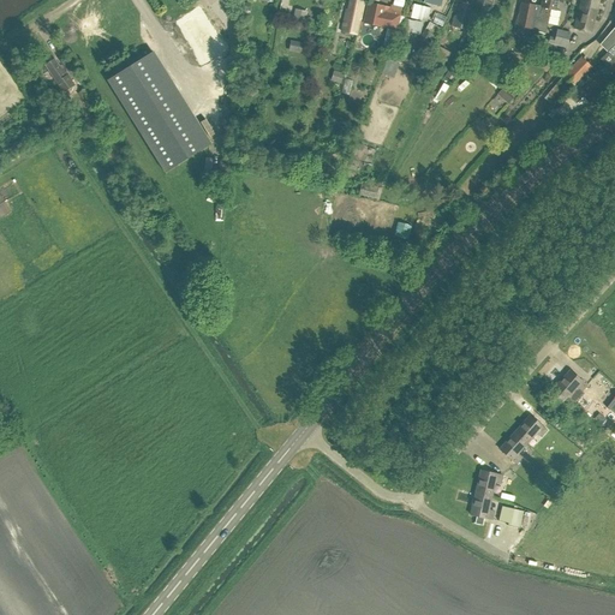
[(557,0),(542,0),(541,7),(539,10),(535,9),(536,6),(521,4),(517,27),(531,30),(531,28),(536,29),(535,33),(545,34),(550,10),(555,11),(557,0)]
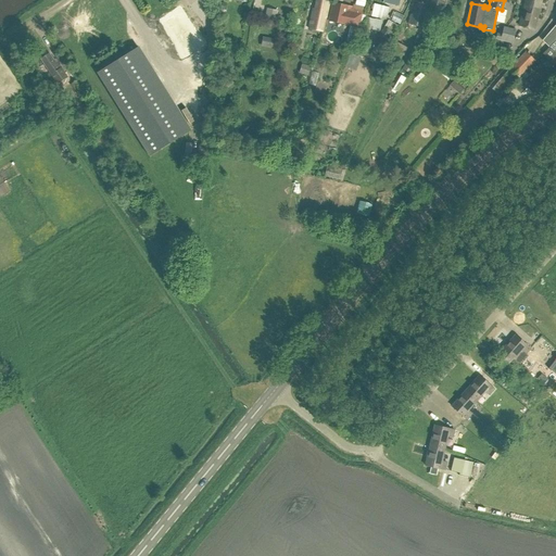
[(535,27),(540,8),(541,0),(526,0),(520,24),(535,27)]
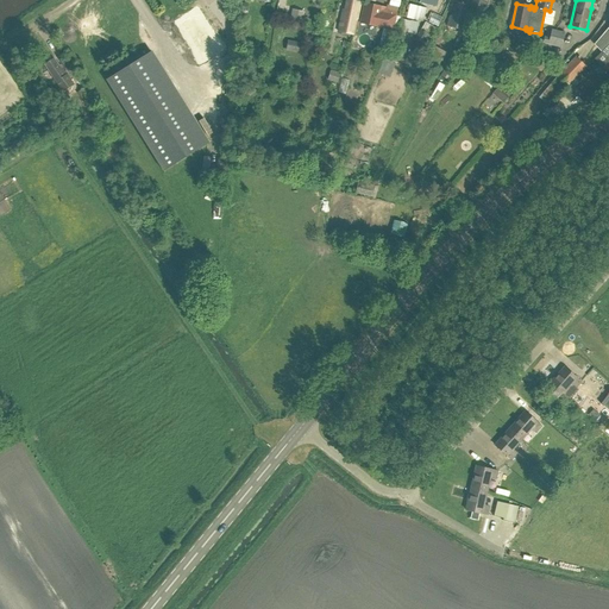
[(378,25),(382,5),(364,1),(360,22),(378,25)]
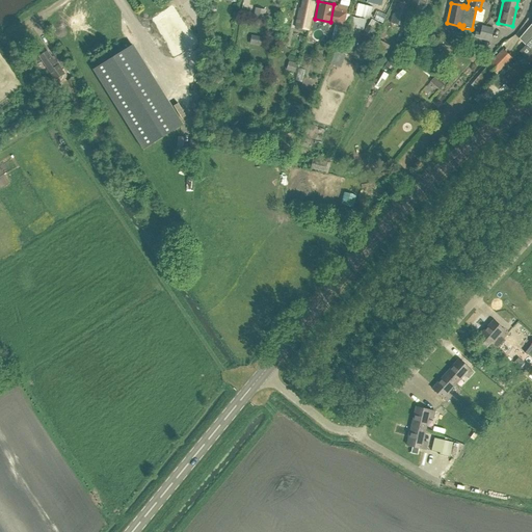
[(404,26),(409,4),(398,1),(394,14),(393,14),(391,22),(404,26)]
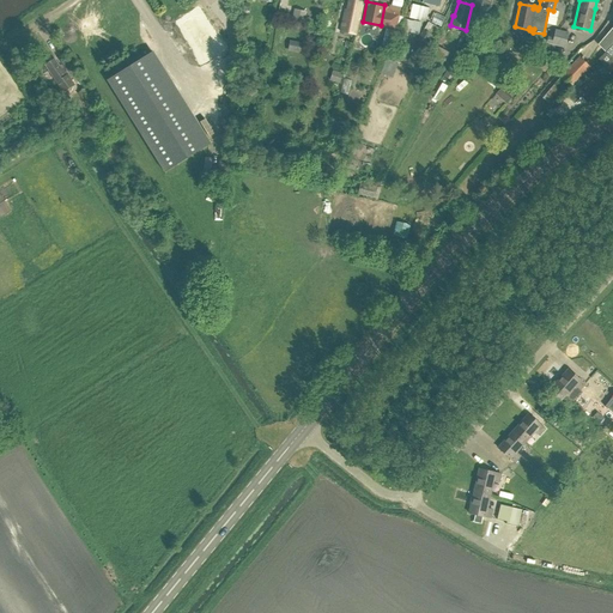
[(425,20),(429,7),(413,4),(410,17),(425,20)]
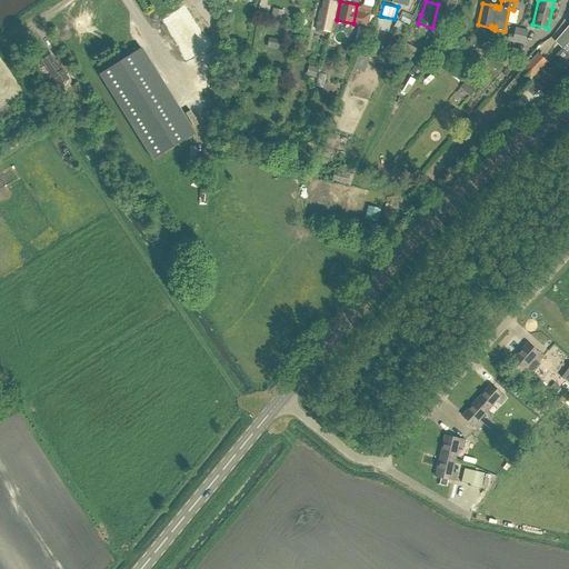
[(208,46),(185,8),(165,20),(189,59),(208,46)]
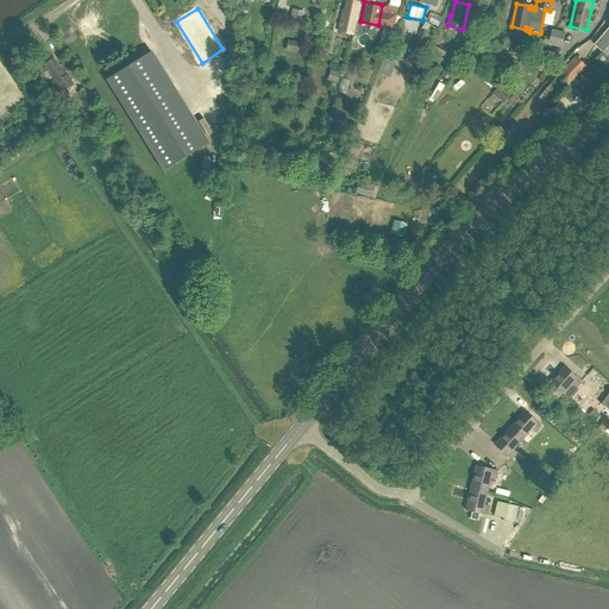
[(355,35),(359,12),(344,8),(339,31),(355,35)]
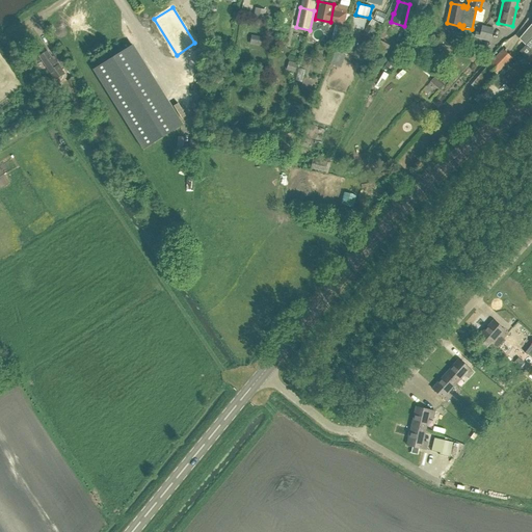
[(344,25),(347,11),(338,9),(335,23),(344,25)]
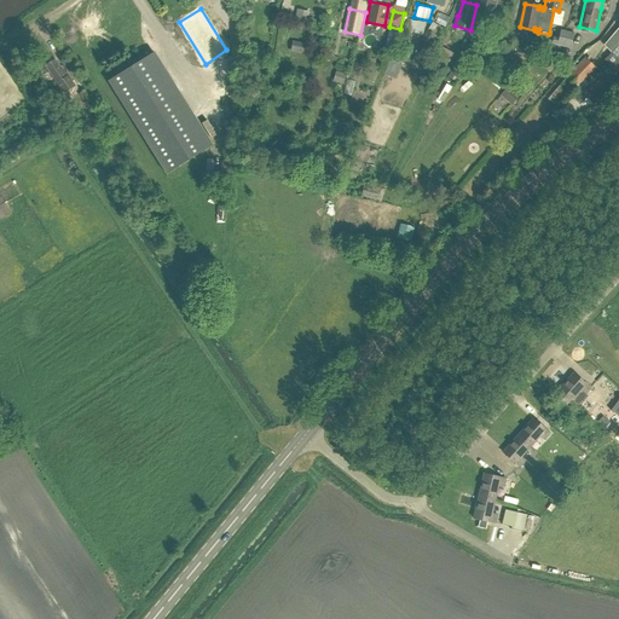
[(618,28),(605,45),(612,52),(618,44),(618,28)]
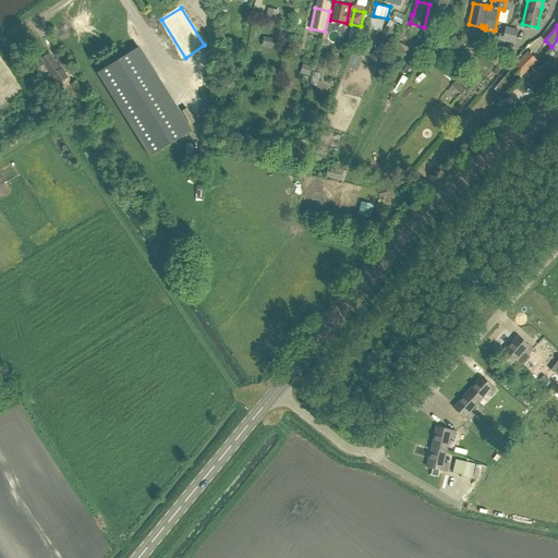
[(514,44),(518,29),(505,26),(502,34),(498,33),(497,39),(514,44)]
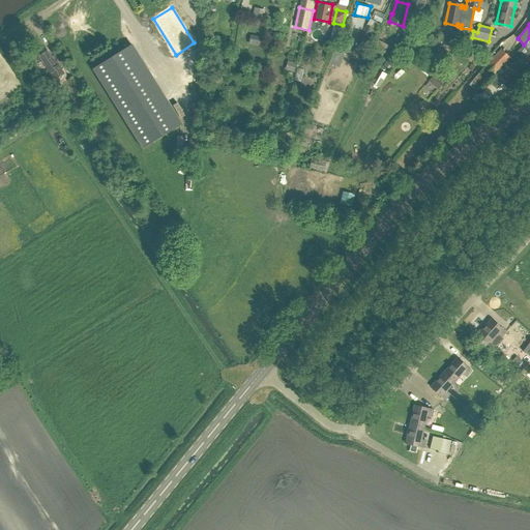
[(365,49),(375,32),(365,26),(356,42),(365,49)]
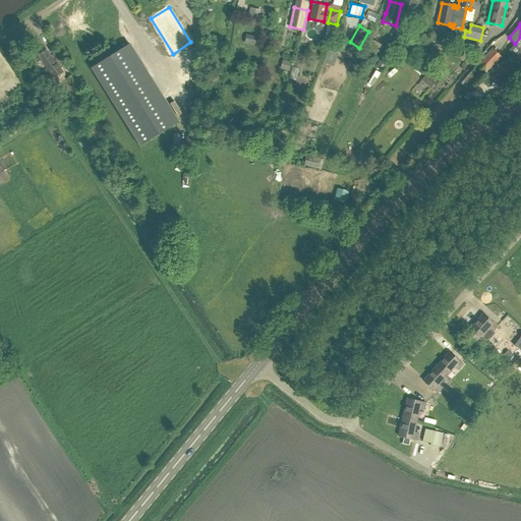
[(410,51),(419,45),(411,34),(402,40),(410,51)]
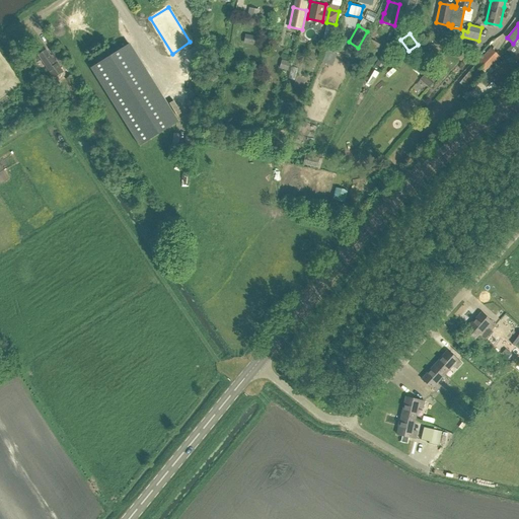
[(245,35),(243,44),(254,46),(255,38),(245,35)]
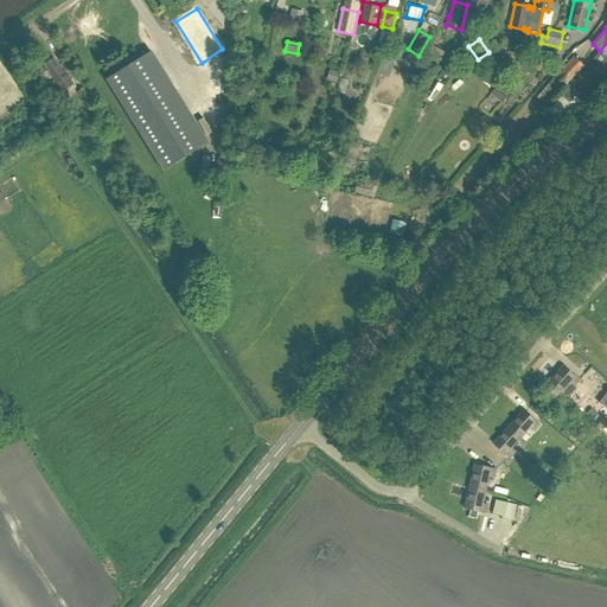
[(606,43),(600,51),(593,59),(600,65),(606,57),(606,43)]
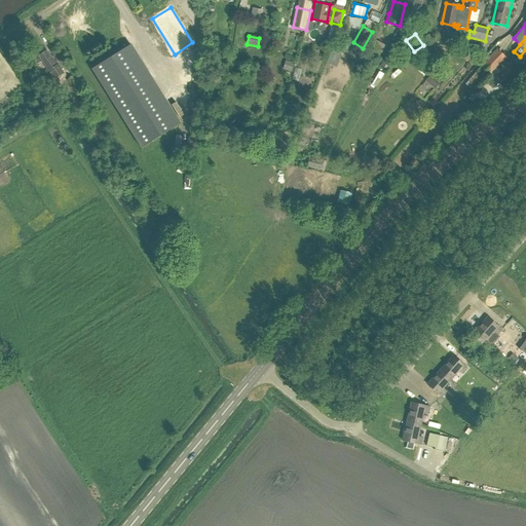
[(382,52),(385,44),(372,38),(367,48),(376,53),(378,50),(382,52)]
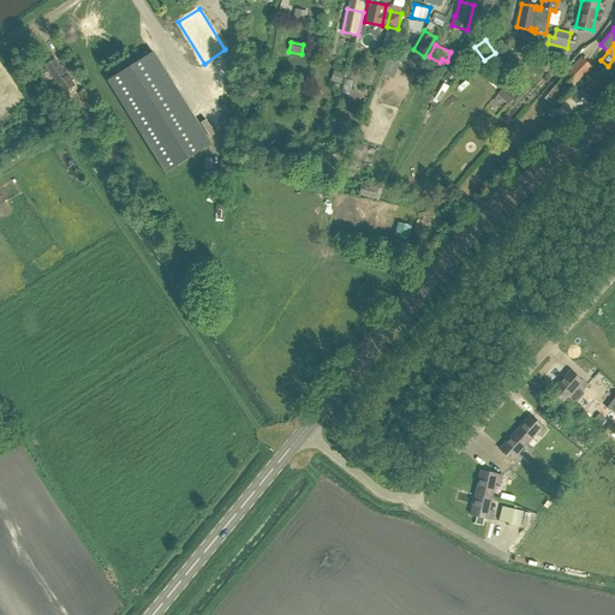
[(112,77),(163,173),(213,147),(162,51),(112,77)]
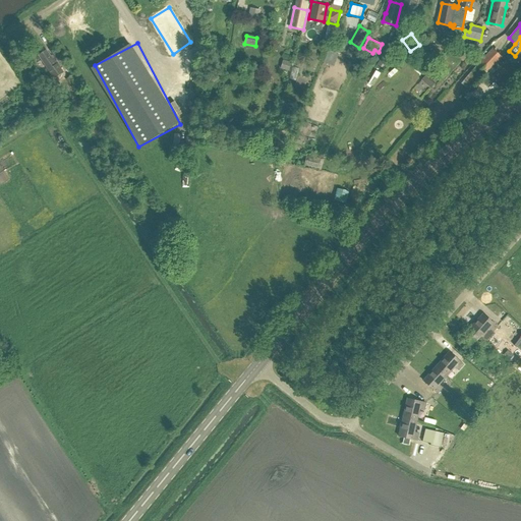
[(354,48),(350,55),(357,59),(361,52),(354,48)]
